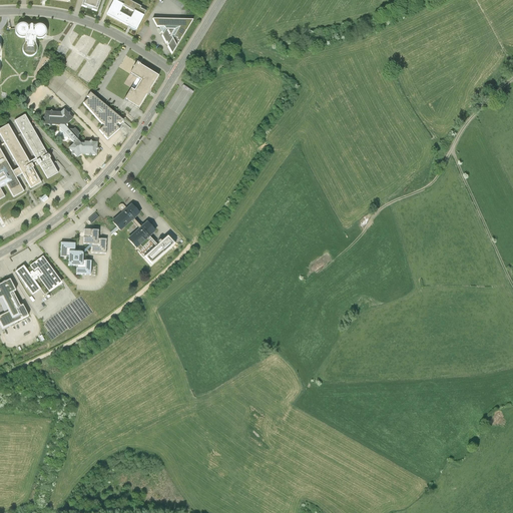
[(83,0),(81,6),(87,8),(88,6),(93,8),(92,11),(96,13),(100,0),(83,0)]
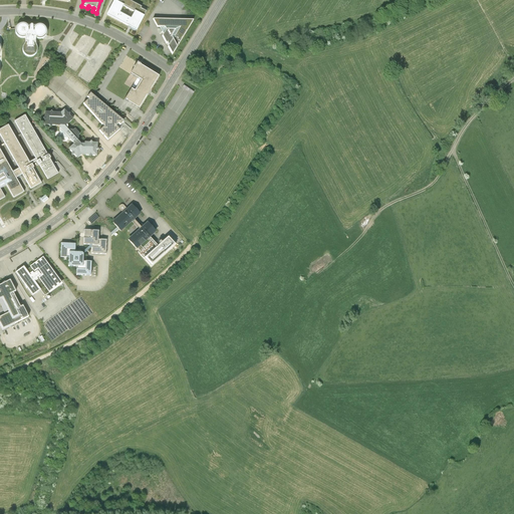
[(136,31),(138,29),(140,27),(139,26),(146,12),(141,9),(142,7),(131,1),(126,0),(115,0),(107,16),(127,26),(129,25),(130,25),(130,27),(131,28),(133,30),(135,31),(136,31)]
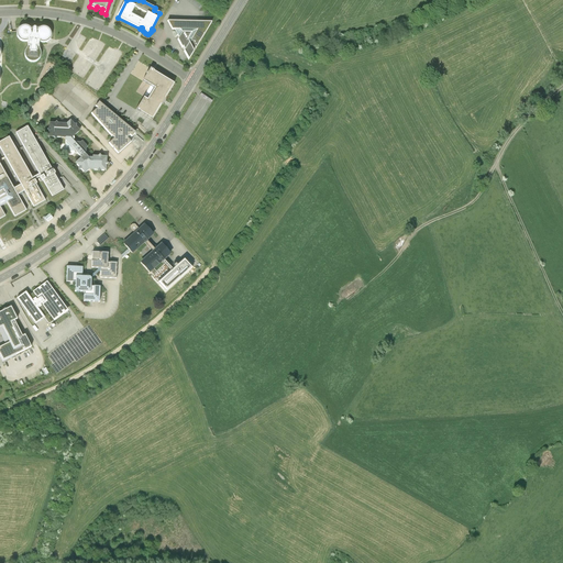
[(184,52),(188,61),(212,23),(167,21),(173,30),(175,30),(176,32),(175,33),(176,36),(177,35),(179,37),(177,40),(183,48),(183,47),(185,51),(184,52)]
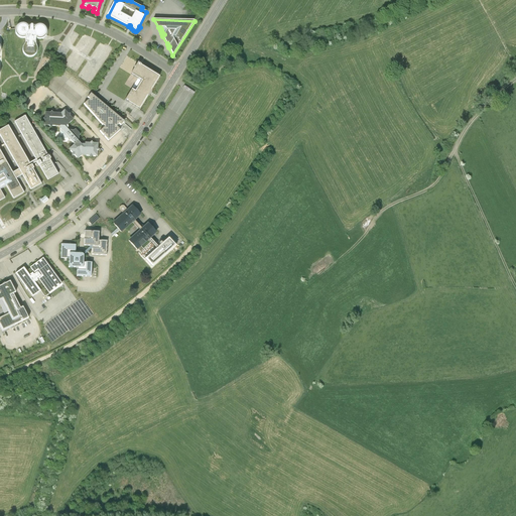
[(30,27),(26,23),(21,22),(17,25),(15,31),(17,36),(21,38),(26,38),(26,40),(25,42),(24,44),(23,47),(23,50),(24,53),(26,55),(28,56),(30,57),(33,56),(36,54),(38,52),(39,50),(39,48),(38,45),(36,43),(36,39),(39,39),(42,39),(44,38),(47,35),(47,33),(47,30),(46,27),(44,25),(41,24),(37,25),(35,27),(35,24),(33,23),(31,23),(30,27)]
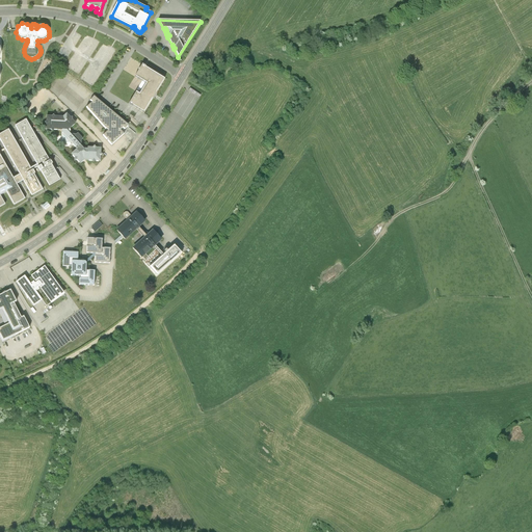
[(156,94),(164,80),(145,68),(144,67),(142,65),(135,77),(145,83),(139,95),(136,92),(129,104),(132,106),(143,113),(153,100),(154,99),(155,97),(156,96),(157,94),(156,94)]
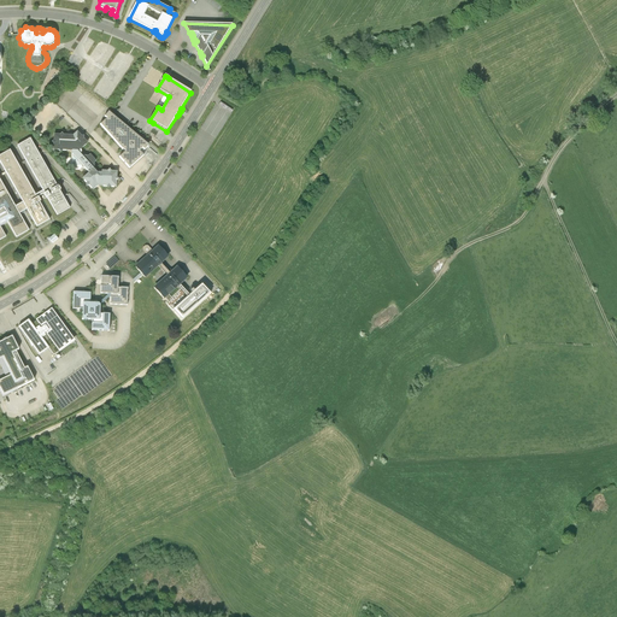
[(150,146),(109,112),(105,117),(107,119),(105,121),(100,125),(123,150),(122,151),(124,153),(119,158),(129,169),(144,157),(140,151),(142,148),(145,151),(150,146)]
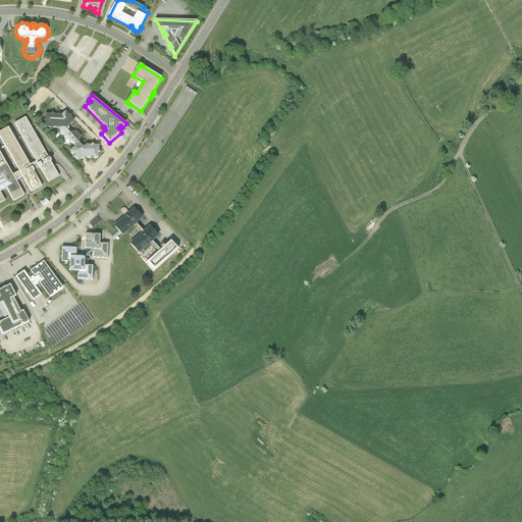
[(99,150),(99,146),(94,146),(93,144),(91,146),(86,145),(84,146),(80,142),(80,138),(82,137),(76,131),(74,133),(69,133),(68,131),(69,129),(69,128),(68,126),(73,121),(70,117),(70,116),(68,116),(65,112),(62,115),(54,115),(53,113),(51,115),(49,115),(46,114),(45,127),(51,127),(53,129),(54,127),(61,128),(60,141),(68,141),(69,143),(70,143),(71,143),(75,147),(70,152),(73,155),(73,158),(75,158),(79,161),(82,158),(85,158),(98,159),(99,153),(100,151),(99,150)]
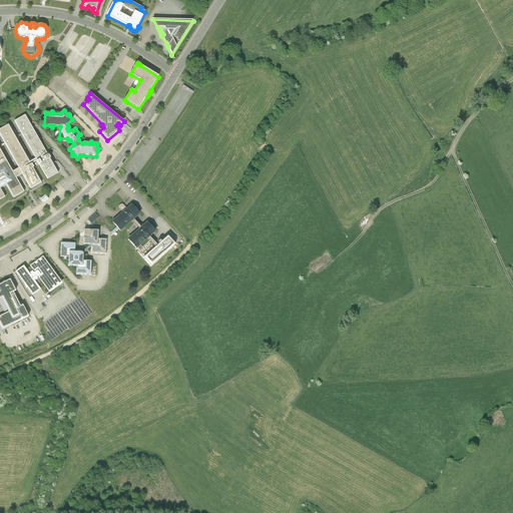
[(48,179),(58,173),(25,116),(15,122),(36,158),(29,162),(9,126),(0,130),(0,133),(19,167),(13,171),(0,149),(0,200),(5,197),(0,188),(7,185),(15,198),(25,192),(17,178),(20,176),(23,174),(32,189),(42,183),(33,169),(40,165),(48,179)]
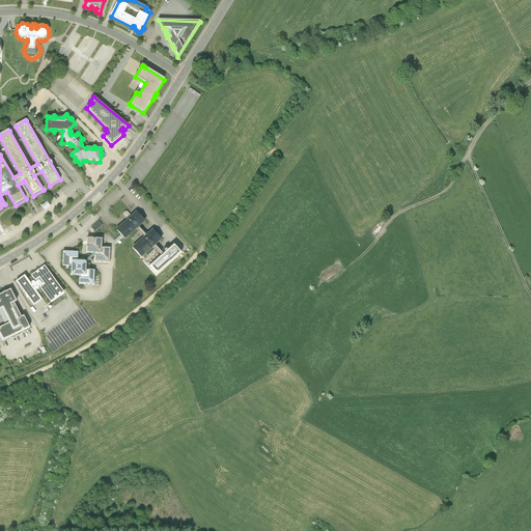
[(145,222),(136,212),(117,228),(115,230),(120,235),(124,241),(137,229),(143,238),(132,248),(141,258),(152,248),(155,250),(142,261),(148,268),(156,276),(182,253),(173,244),(163,254),(155,246),(161,240),(152,229),(145,235),(139,227),(145,222)]
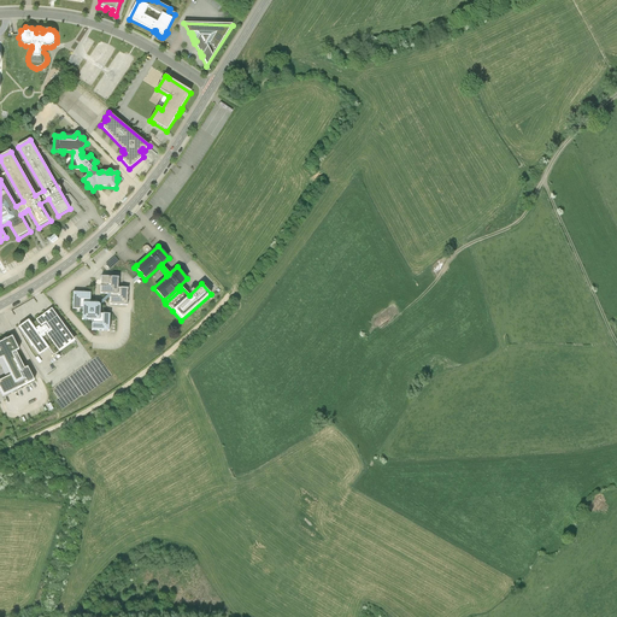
[(118,262),(115,257),(105,265),(110,270),(118,262)]
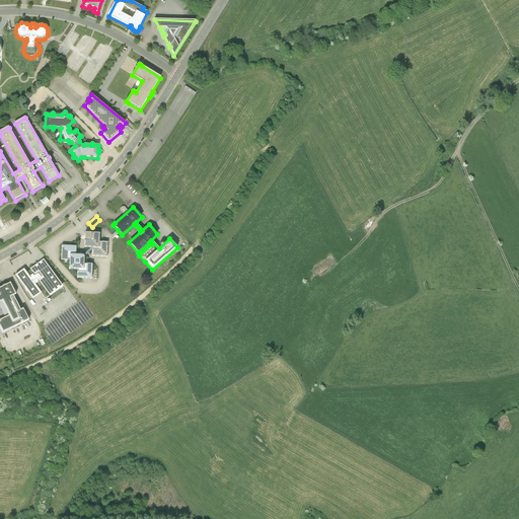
[(99,233),(85,233),(84,247),(90,247),(92,247),(92,250),(92,256),(106,256),(107,242),(99,242),(99,233)]
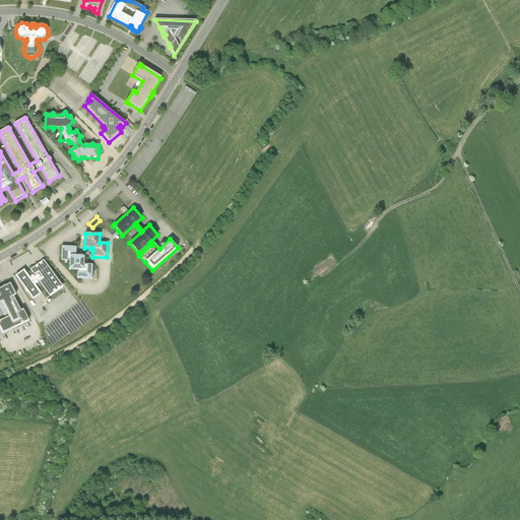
[(84,265),(84,257),(82,256),(76,256),(76,247),(62,247),(61,261),(69,261),(69,269),(78,270),(77,278),(91,279),(92,265),(84,265)]
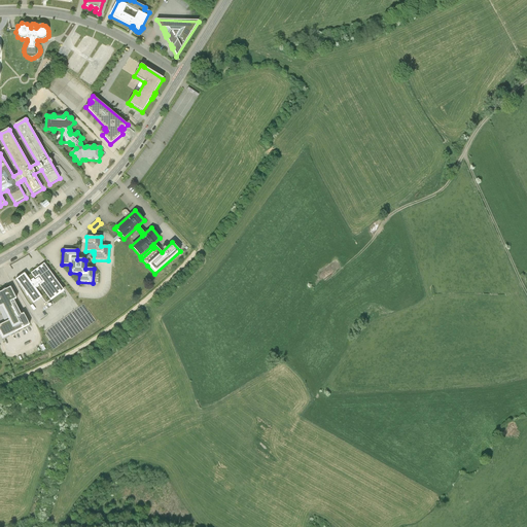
[(25,275),(16,281),(33,305),(42,300),(45,305),(63,292),(44,266),(30,276),(34,281),(31,283),(25,275)]
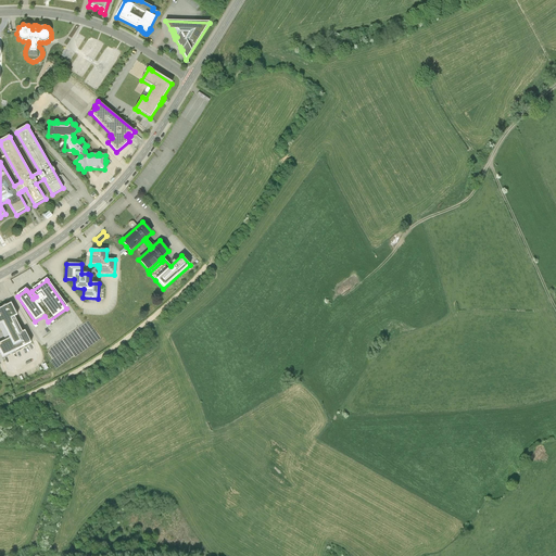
[(0,308),(0,351),(3,358),(32,344),(25,330),(22,332),(15,317),(17,316),(12,303),(0,308)]
